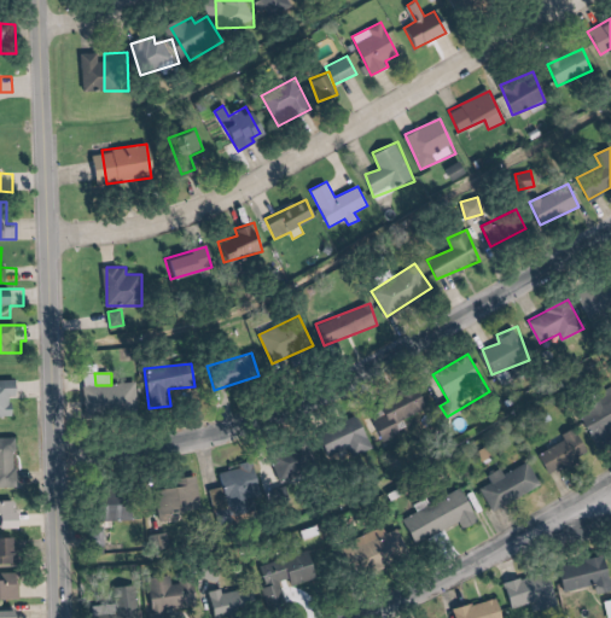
[(0,417),(24,417),(23,397),(29,397),(29,380),(0,380),(0,417)]
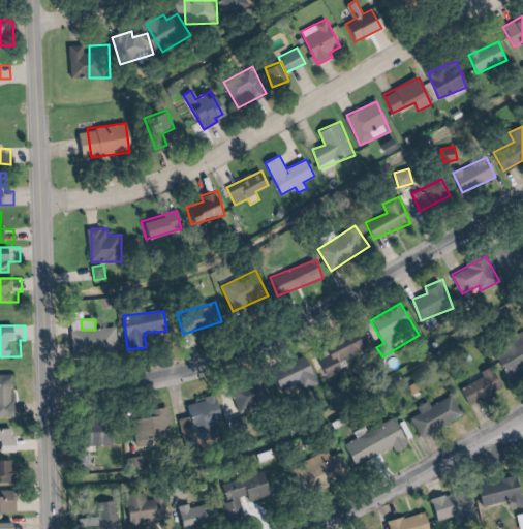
[(81,330),(82,354),(118,353),(118,329),(81,330)]
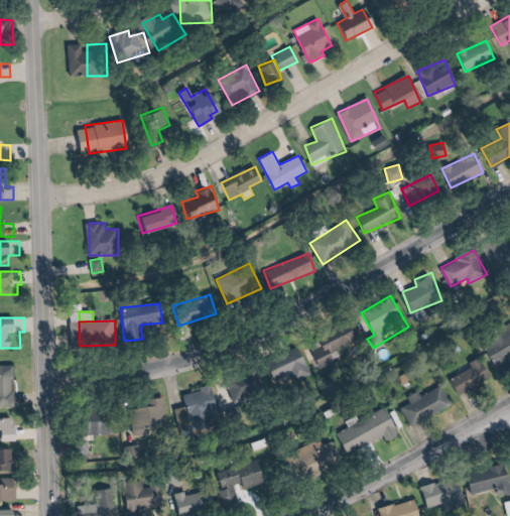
[(337,349),(356,342),(348,321),(306,338),(319,367),(341,358),(337,349)]
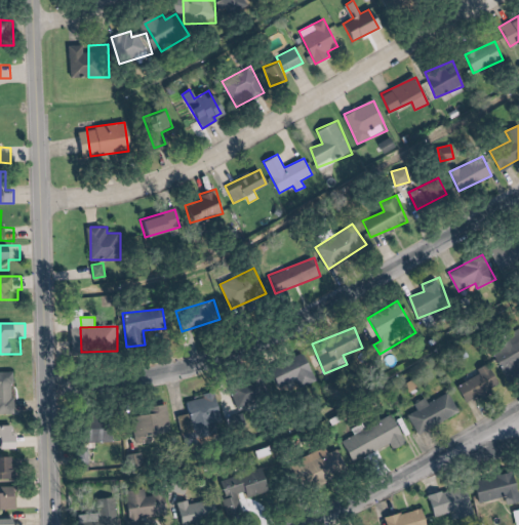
[(489,347),(506,375),(518,368),(518,331),(489,347)]
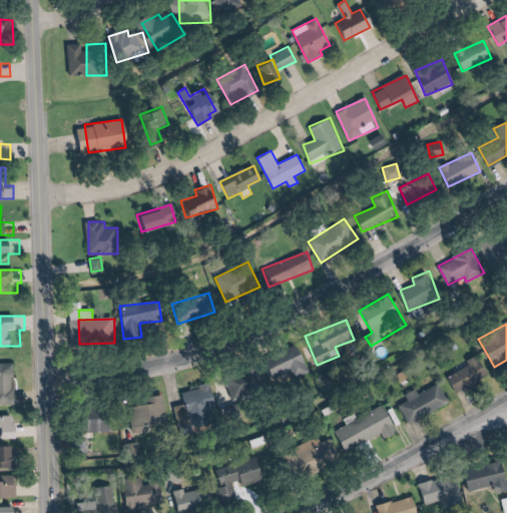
[(264,358),(273,380),(293,373),(295,378),(308,373),(298,345),(264,358)]
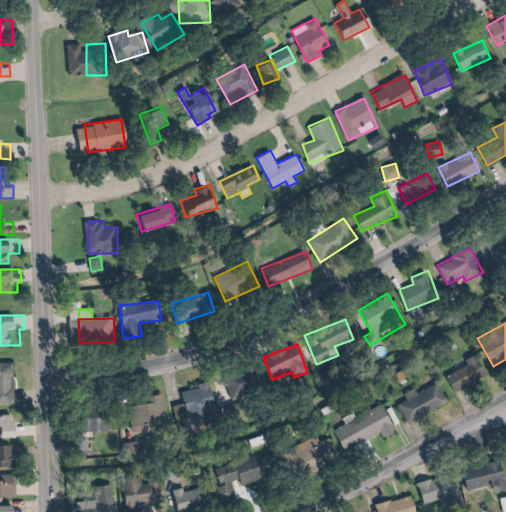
[(469,364),(445,377),(454,392),(487,374),(476,354),(466,359),(469,364)]
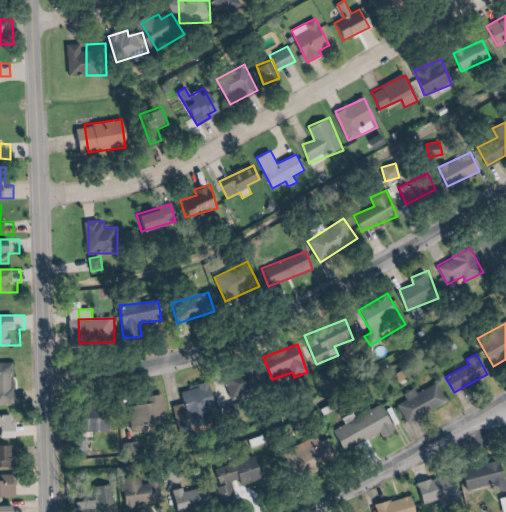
[(2,406),(23,405),(21,363),(0,363),(0,381),(1,382),(2,406)]
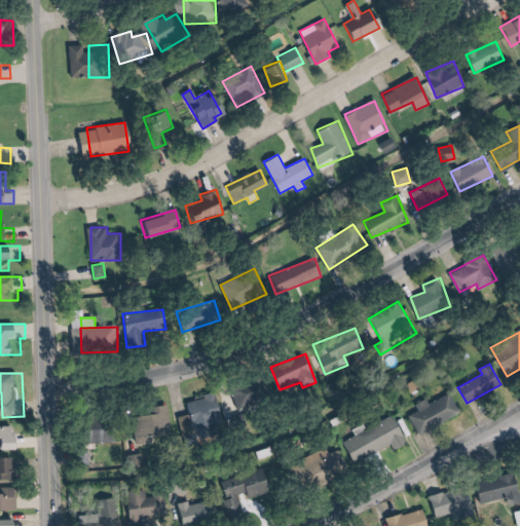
[(231,385),(236,407),(270,399),(265,377),(231,385)]
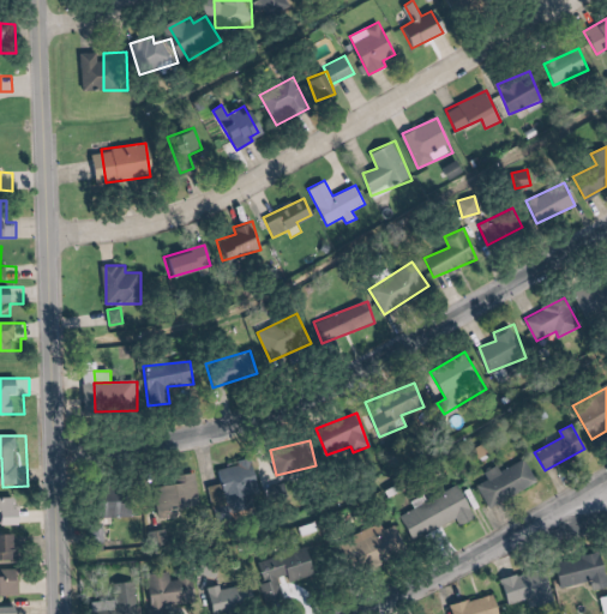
[(538,483),(527,458),(500,470),(498,465),(486,471),(490,480),(479,485),(490,506),(538,483)]
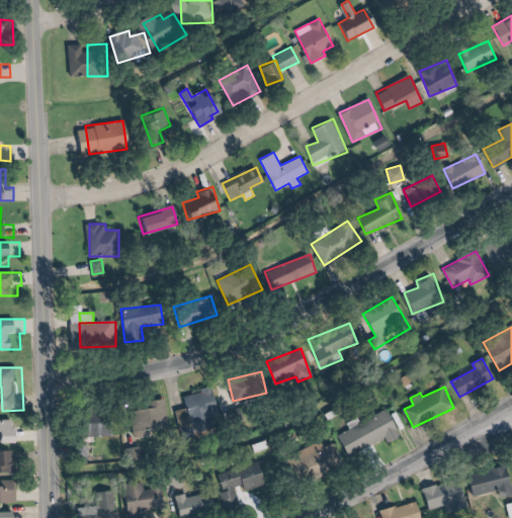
[(182,395),(185,408),(176,410),(180,432),(193,429),(192,421),(218,415),(212,387),(182,395)]
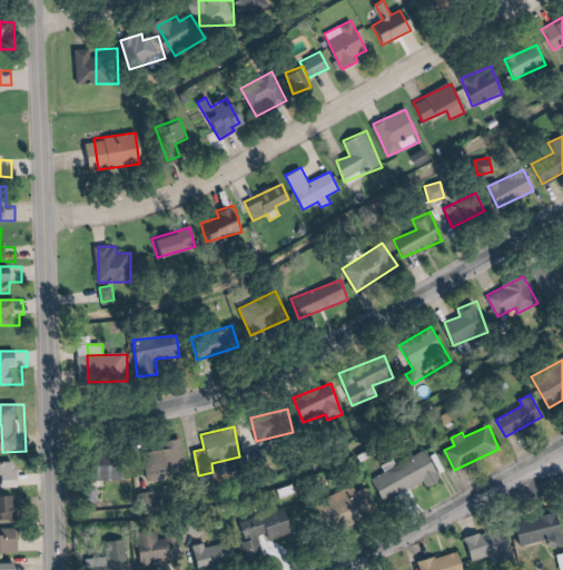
[(160,450),(145,451),(146,479),(158,478),(158,472),(185,470),(183,439),(159,441),(160,450)]
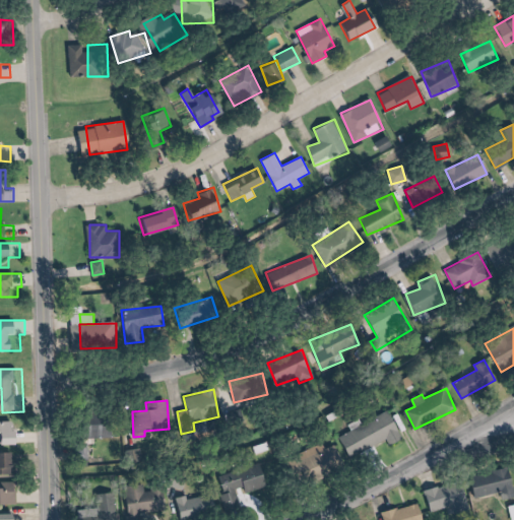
[(386,439),(389,445),(401,438),(388,411),(337,436),(347,458),(386,439)]
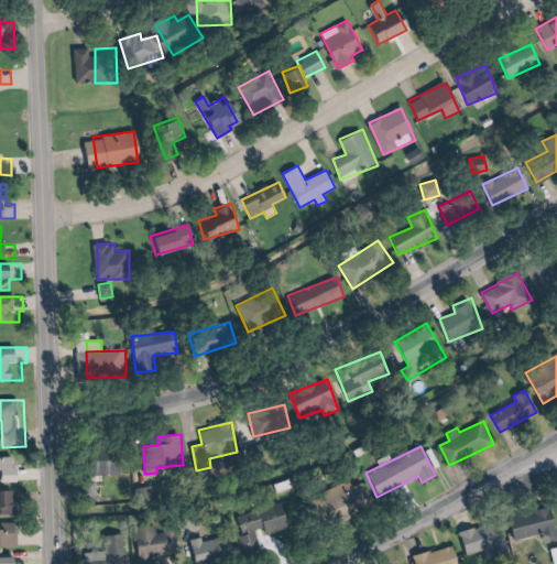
[(0,481),(45,481),(44,458),(0,458),(0,481)]
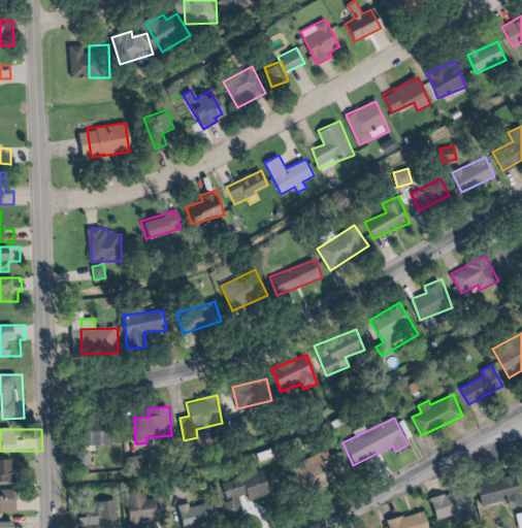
[(338,452),(330,455),(328,450),(291,465),(299,484),(311,479),(314,485),(347,470),(338,452)]
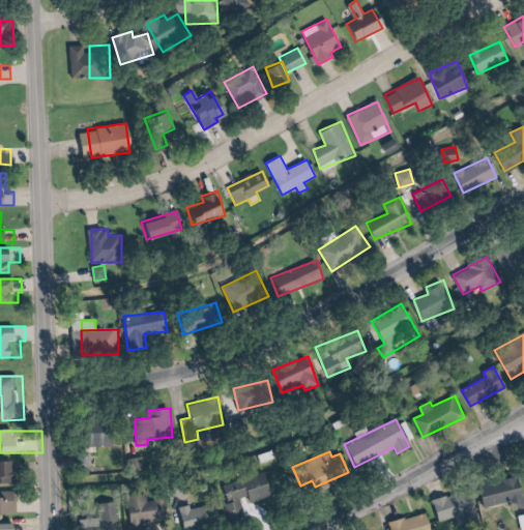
[(133,474),(148,470),(144,454),(128,460),(133,474)]
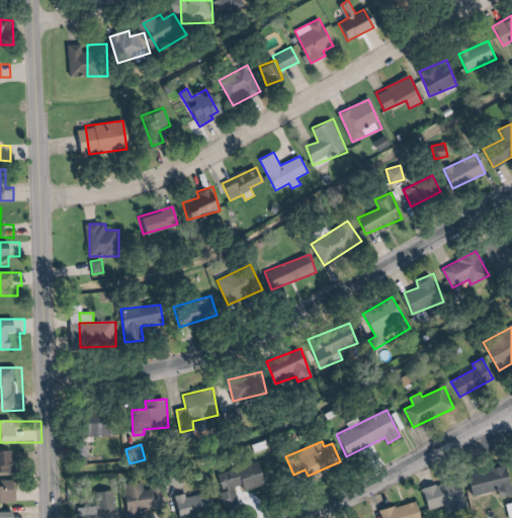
[(20,452),(7,451),(6,473),(19,473),(20,452)]
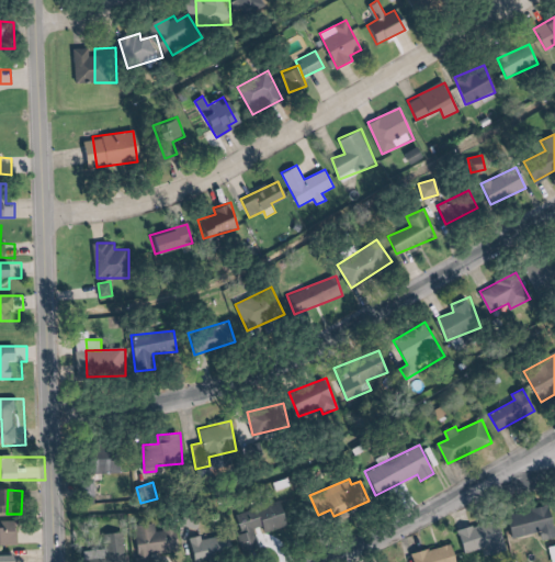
[(554,521),(548,504),(506,516),(512,539),(540,531),(543,540),(554,537),(554,521)]
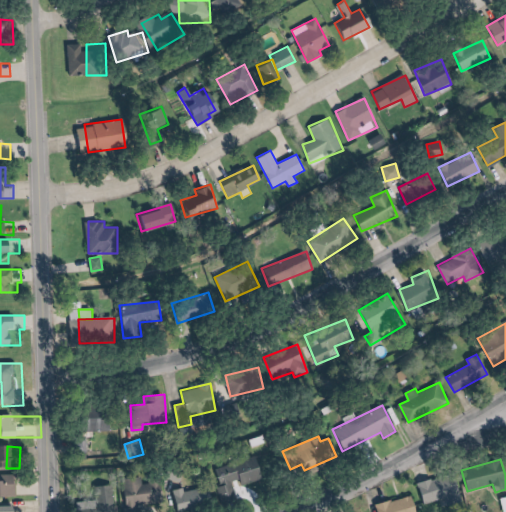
[(423,504),(452,495),(454,501),(461,499),(454,472),(417,483),(423,504)]
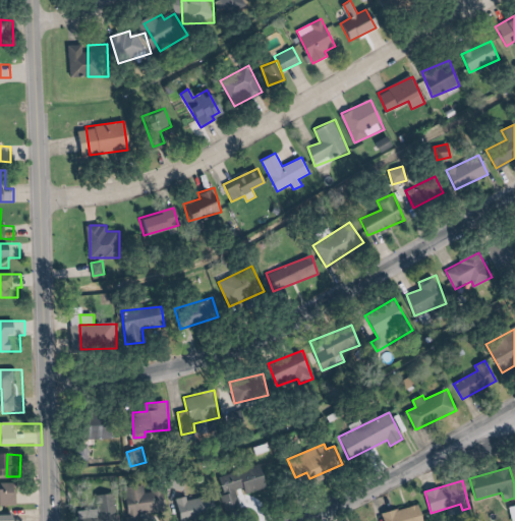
[(3,507),(25,506),(25,482),(2,483),(3,507)]
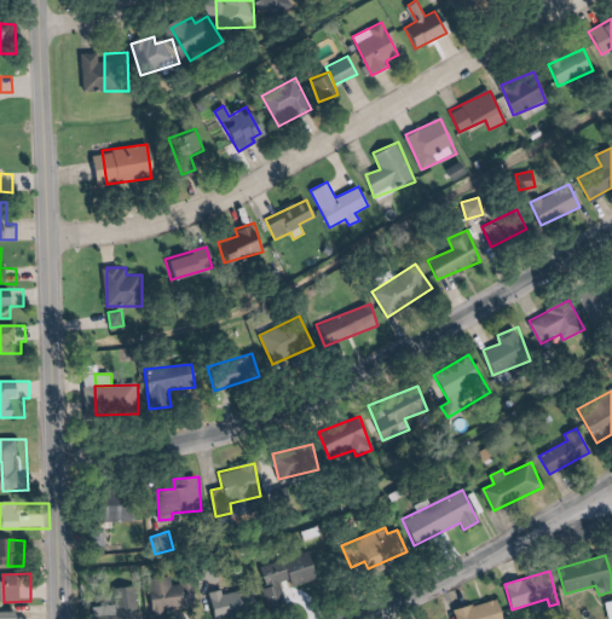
[(196,611),(195,582),(171,583),(169,577),(146,578),(149,613),(196,611)]
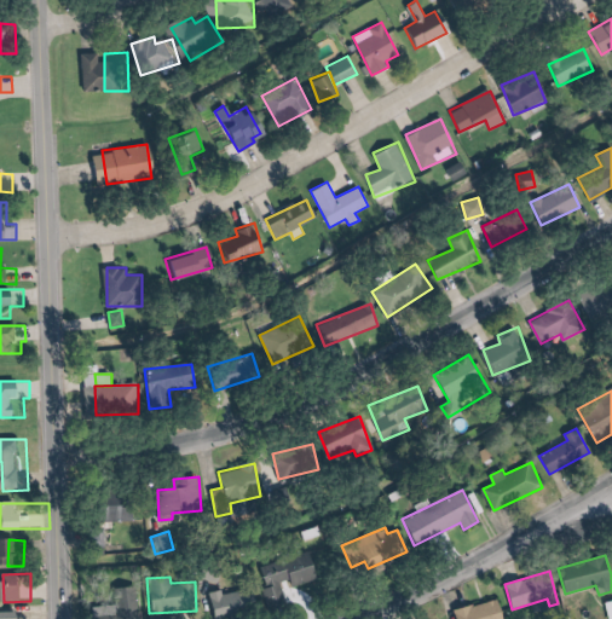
[(114,588),(115,605),(104,605),(104,618),(138,618),(137,586),(114,588)]
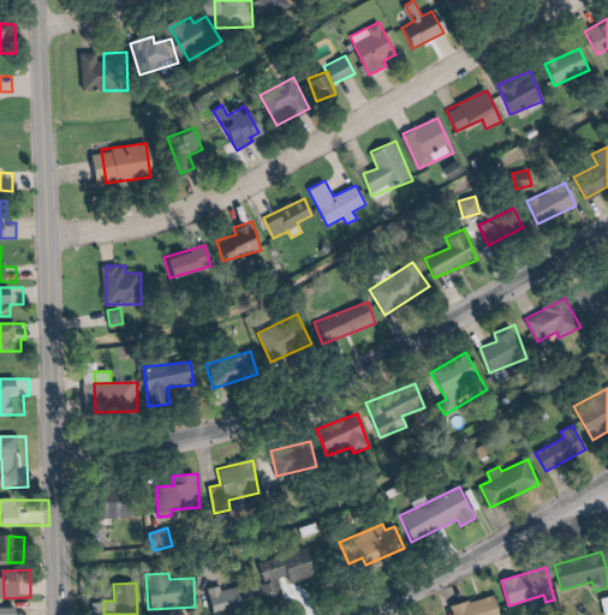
[(206,589),(213,614),(215,614),(248,607),(242,585),(222,591),(220,585),(206,589)]
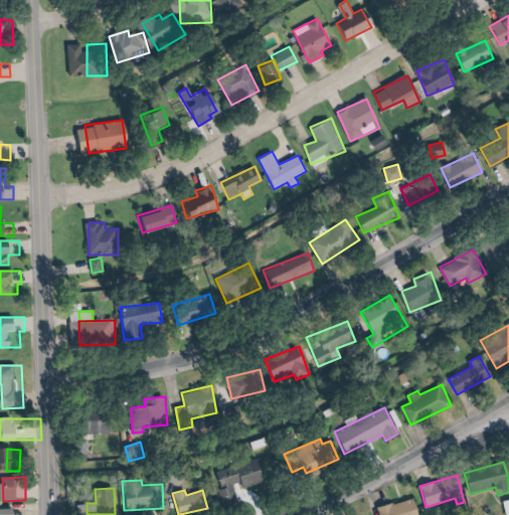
[(380,514),(418,514),(413,497),(378,508),(380,514)]
